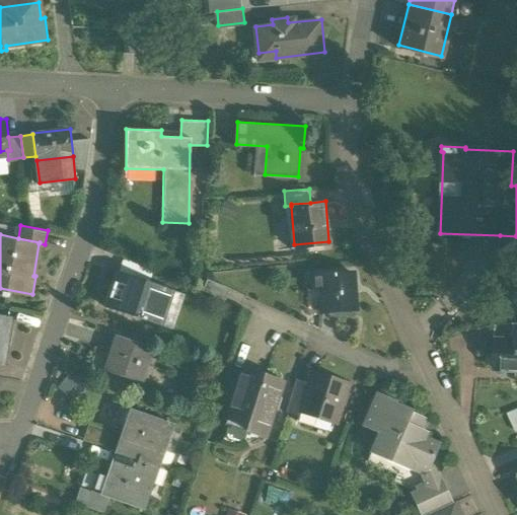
[(516,235),(516,236),(500,235),(500,245),(512,267),(516,264),(516,235)]
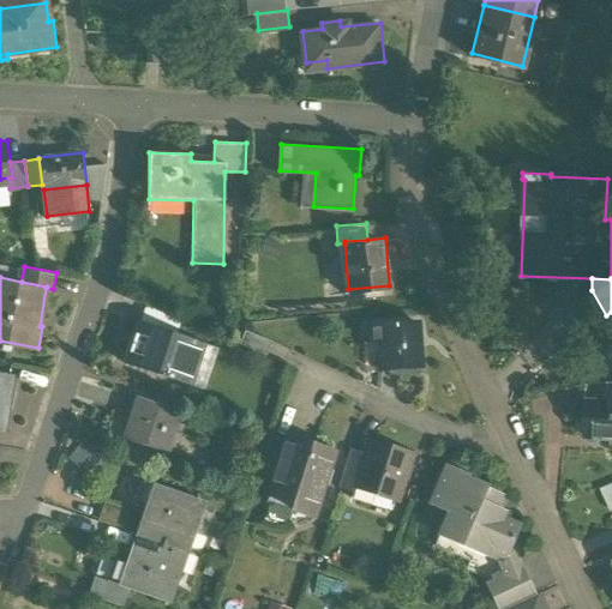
[(209,327),(185,318),(181,332),(205,339),(209,327)]
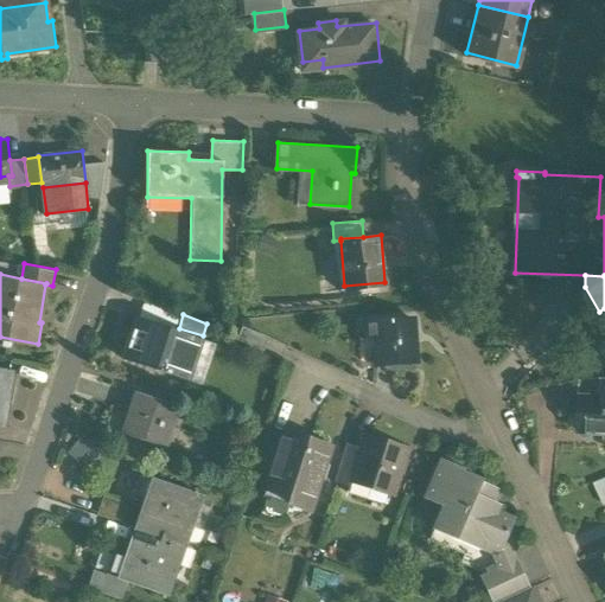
[(415,314),(367,318),(370,363),(418,360),(415,314)]
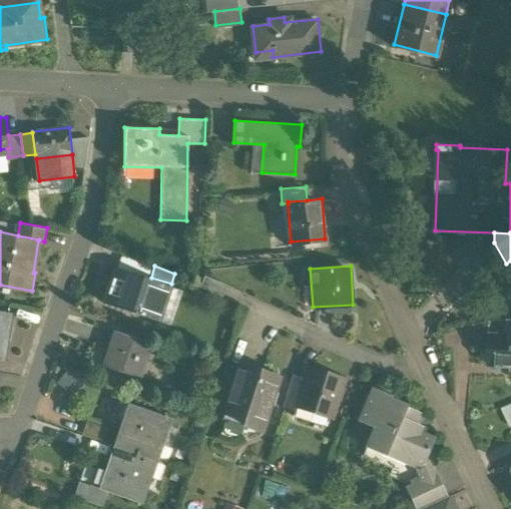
[(151,278),(120,268),(108,303),(159,320),(171,284),(151,278)]
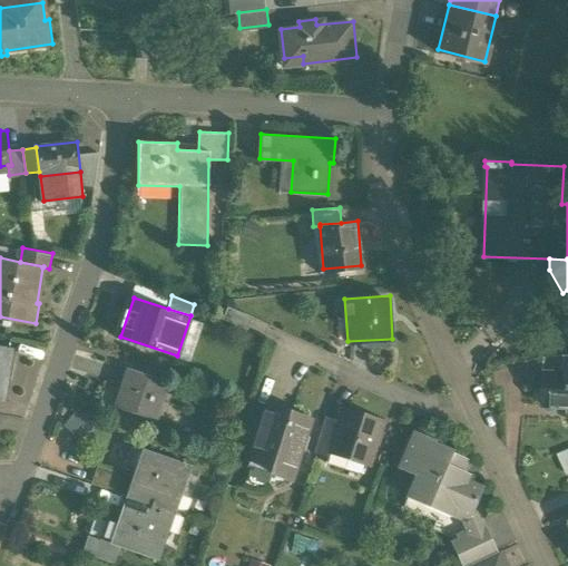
[(13,348),(0,344),(0,397),(7,398),(10,376),(9,376),(13,348)]
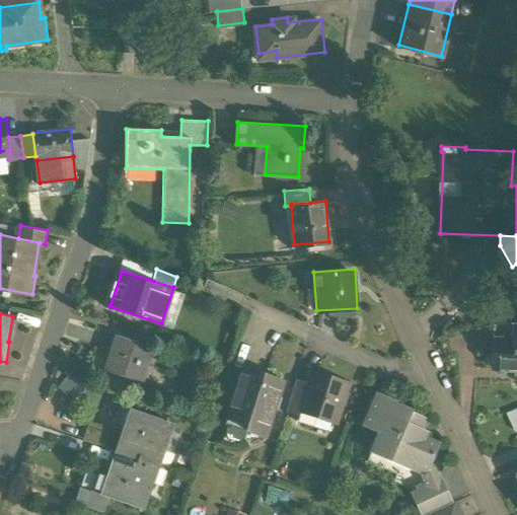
[(516,321),(505,323),(503,339),(516,340),(516,321)]
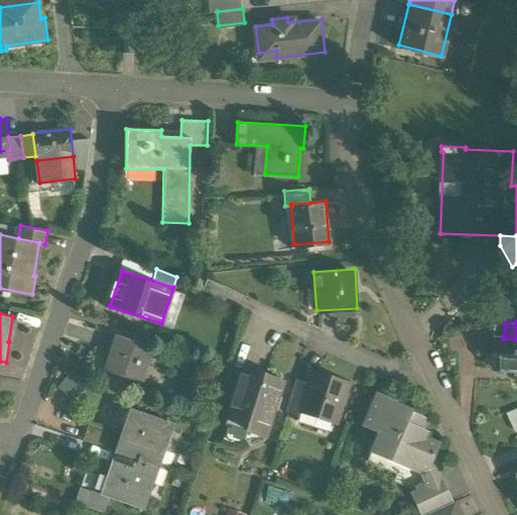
[(154,345),(120,334),(107,367),(143,379),(154,345)]
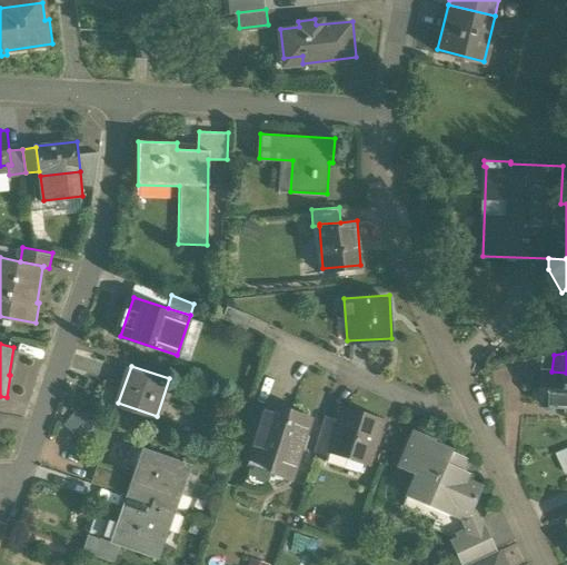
[(566,373),(551,372),(549,406),(566,408),(566,423),(566,373)]
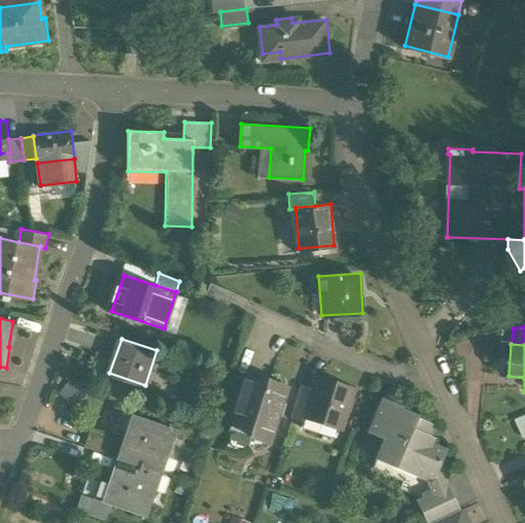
[(288,385),(247,373),(231,423),(253,430),(251,437),(270,442),(288,385)]
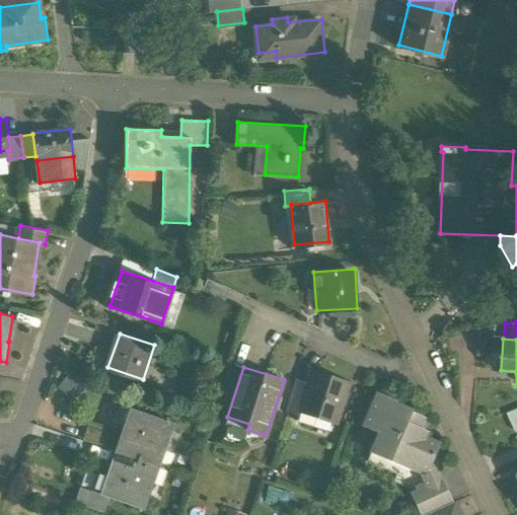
[(75,392),(83,375),(70,369),(62,385),(75,392)]
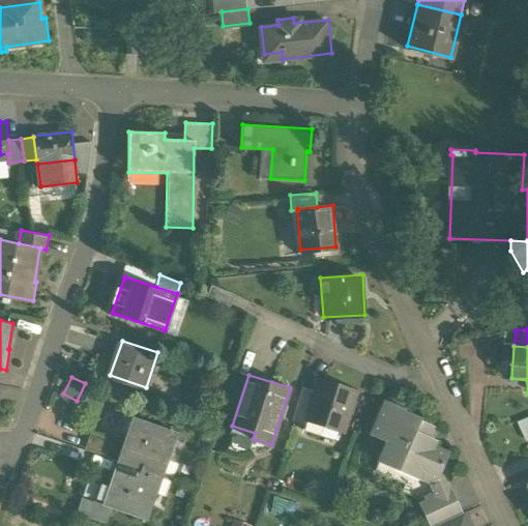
[(358,390),(321,378),(317,390),(306,424),(310,425),(312,417),(346,428),(358,390)]
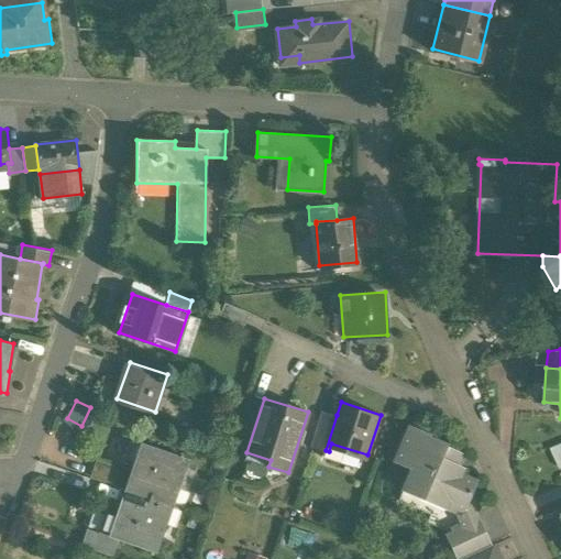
[(337,415),(322,409),(311,446),(326,450),(337,415)]
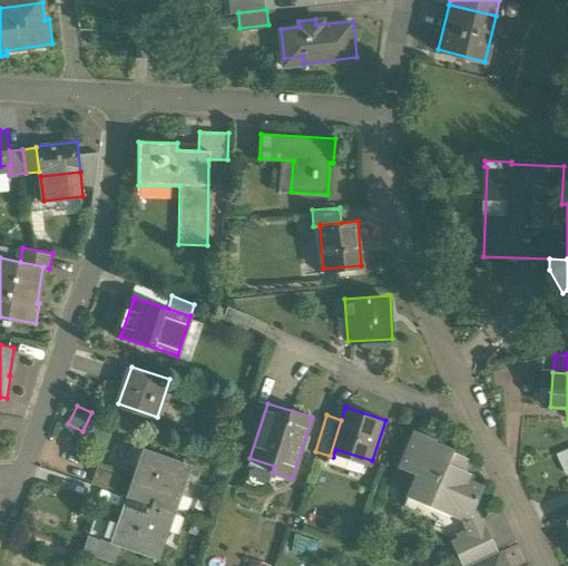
[(453,448),(434,440),(436,438),(415,429),(400,466),(417,472),(407,496),(411,497),(414,489),(428,496),(424,504),(450,514),(453,506),(461,510),(459,515),(464,528),(466,532),(483,524),(477,508),(475,507),(482,487),(464,479),(468,472),(462,469),(468,458),(452,451),(453,448)]
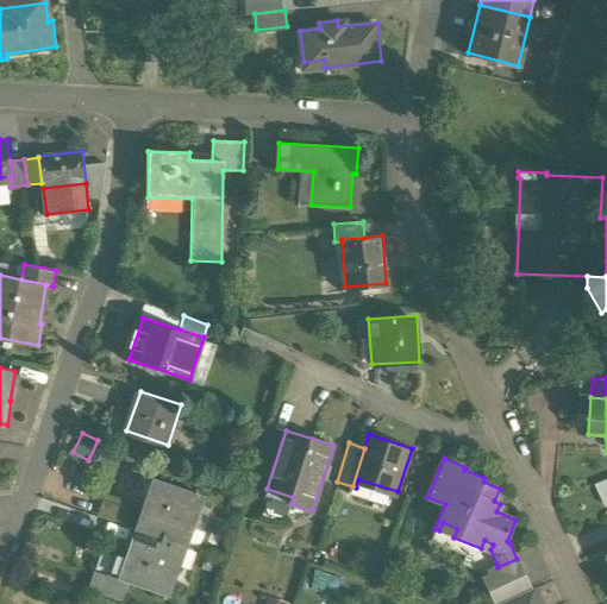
[(205,496),(144,476),(136,499),(148,504),(139,529),(188,545),(205,496)]
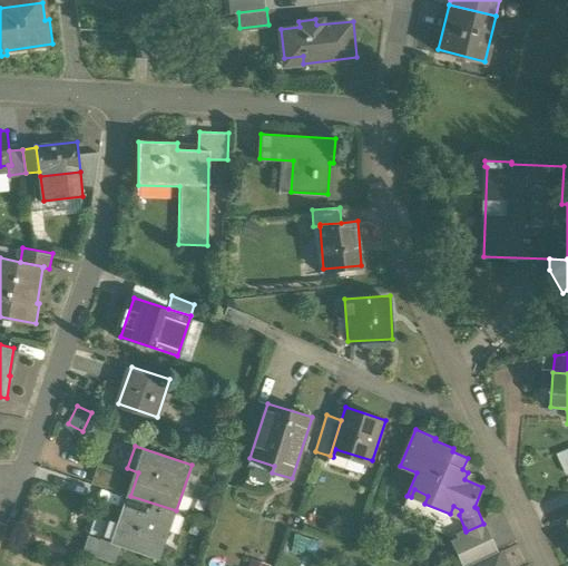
[(176,510),(130,496),(123,520),(111,516),(104,538),(160,557),(176,510)]
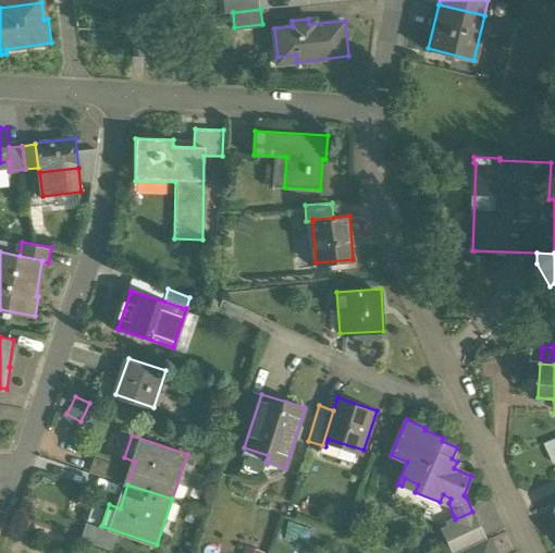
[(472,512),(455,519),(454,516),(446,519),(451,528),(442,532),(451,552),(453,552),(485,538),(473,512),(472,512)]
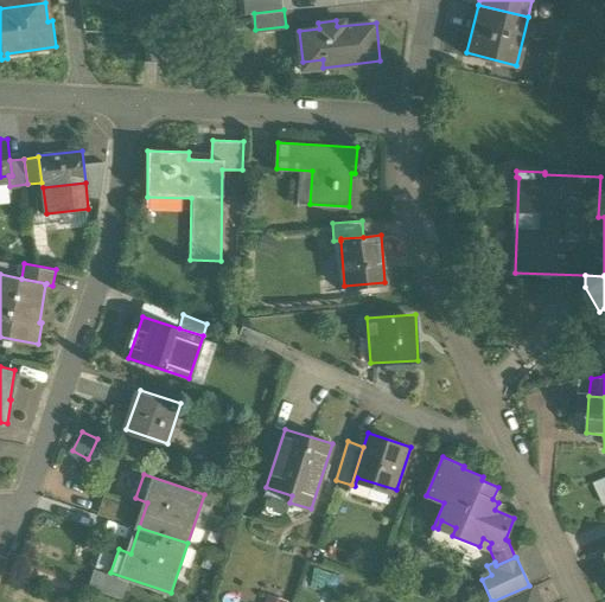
[(536,601),(529,586),(494,601),(536,601)]
